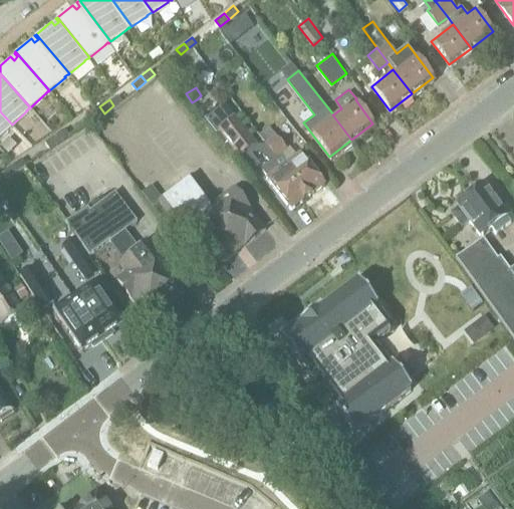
[(257,143),(236,114),(235,115),(230,109),(222,115),(214,111),(209,115),(197,99),(192,102),(223,144),(235,158),(238,156),(238,157),(249,149),(257,143)]
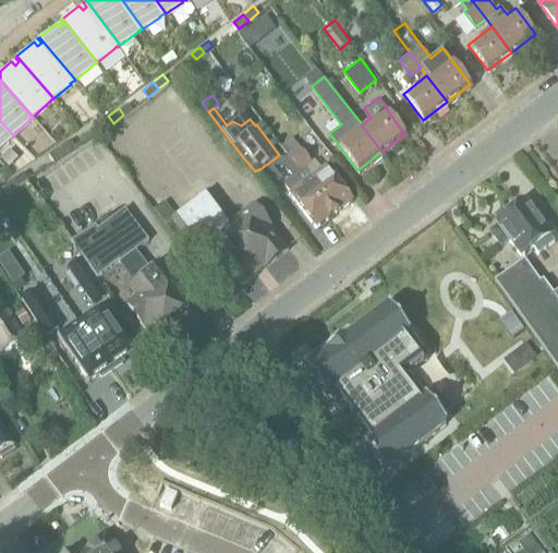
[(113,123),(108,116),(98,124),(104,131),(113,123)]
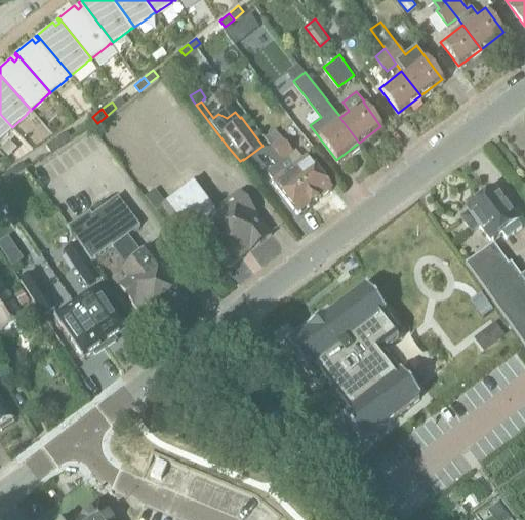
[(12,127),(0,114),(0,140),(8,131),(11,128),(12,127)]
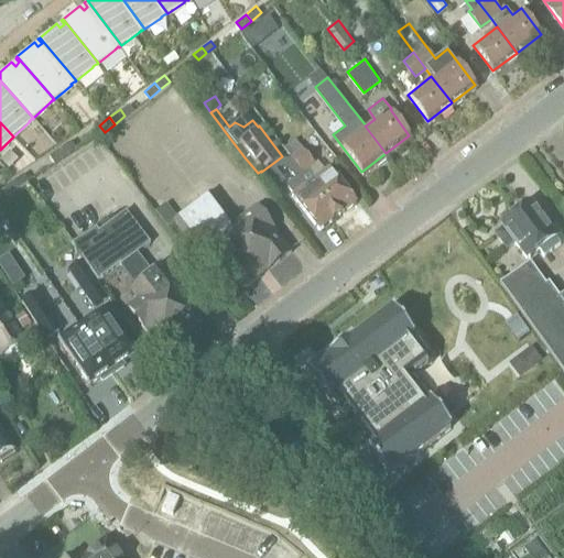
[(76,146),(72,140),(71,139),(61,146),(66,154),(76,146)]
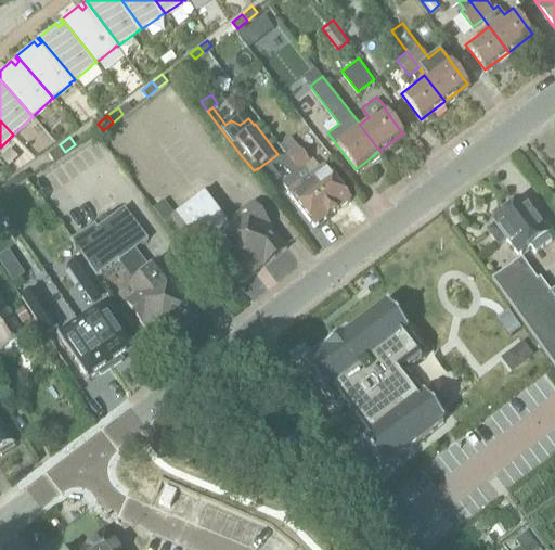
[(313,157),(311,160),(298,143),(286,153),(287,154),(297,167),(298,168),(304,165),(323,191),(320,194),(322,197),(319,200),(328,213),(349,196),(322,162),(319,164),(313,157)]
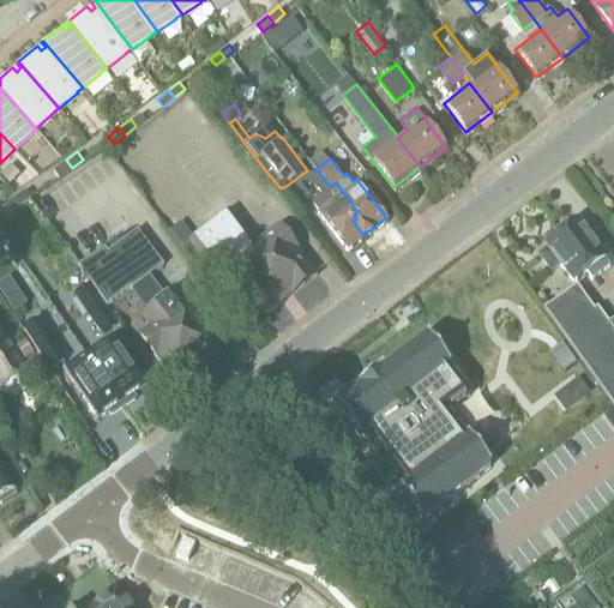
[(72,168),(66,160),(54,168),(60,176),(72,168)]
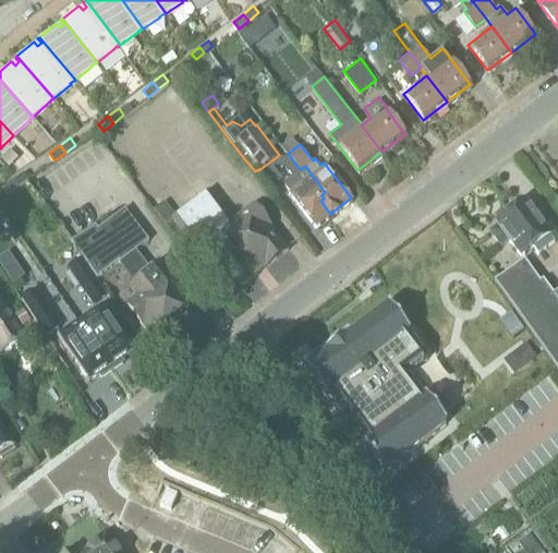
[(300,169),(299,168),(289,155),(279,155),(270,161),(273,165),(283,164),(292,173),(282,181),(289,189),(288,190),(315,226),(330,214),(320,201),(324,199),(322,195),(325,192),(305,166),(300,169)]
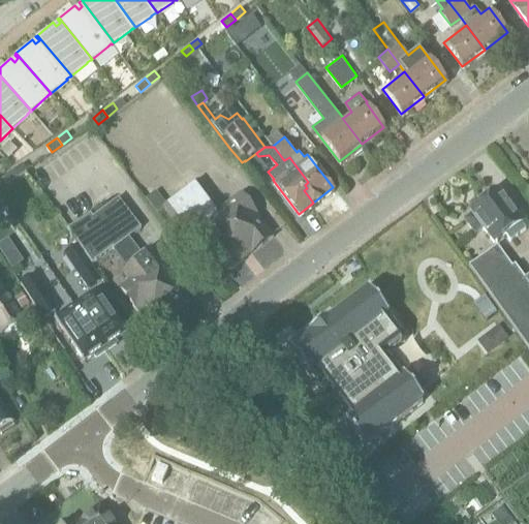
[(22,161),(12,168),(18,175),(24,171),(27,167),(22,161)]
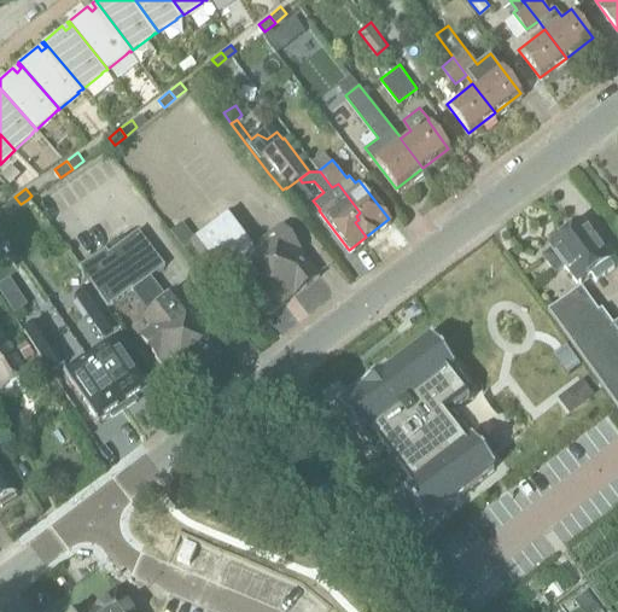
[(21,204),(15,197),(3,205),(9,213),(21,204)]
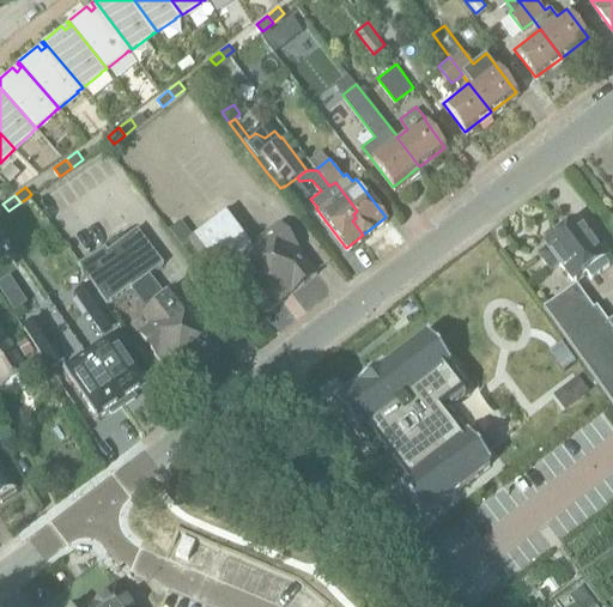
[(188,238),(181,243),(213,284),(220,279),(235,267),(266,309),(316,271),(278,220),(254,240),(230,207),(188,238)]
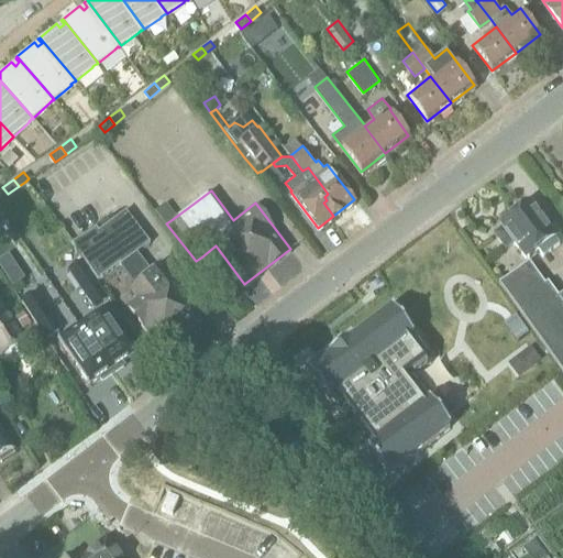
[(538,245),(542,252),(558,241),(552,233),(558,230),(543,211),(538,215),(528,201),(500,221),(503,225),(495,230),(505,244),(512,238),(525,255),(538,245)]
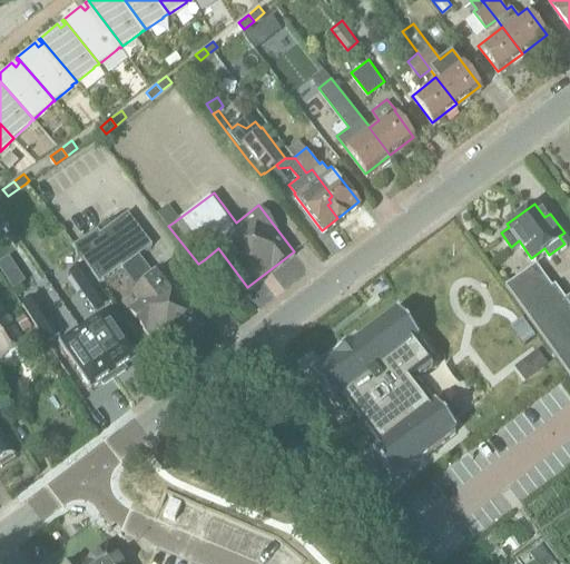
[(137,255),(150,245),(126,211),(99,233),(96,228),(72,246),(97,280),(98,282),(119,266),(136,287),(130,292),(138,300),(127,308),(160,354),(206,320),(165,266),(151,276),(137,255)]
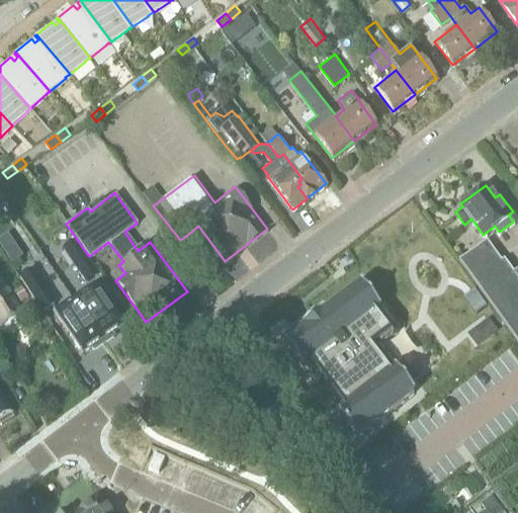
[(7,231),(0,236),(0,242),(2,246),(12,239),(7,231)]
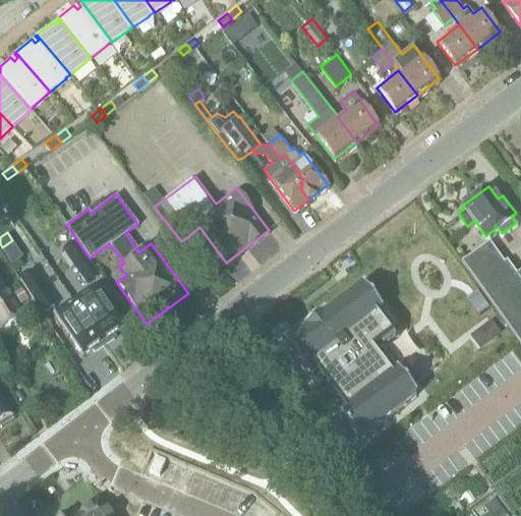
[(488,239),(461,259),(514,332),(520,340),(520,342),(520,268),(516,272),(507,258),(504,260),(488,239)]
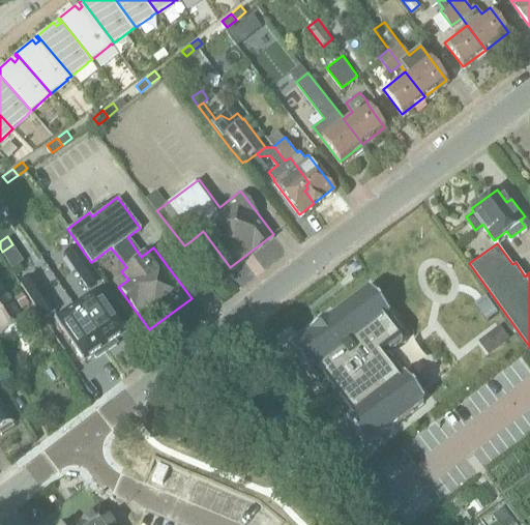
[(98,279),(87,262),(75,270),(87,287),(98,279)]
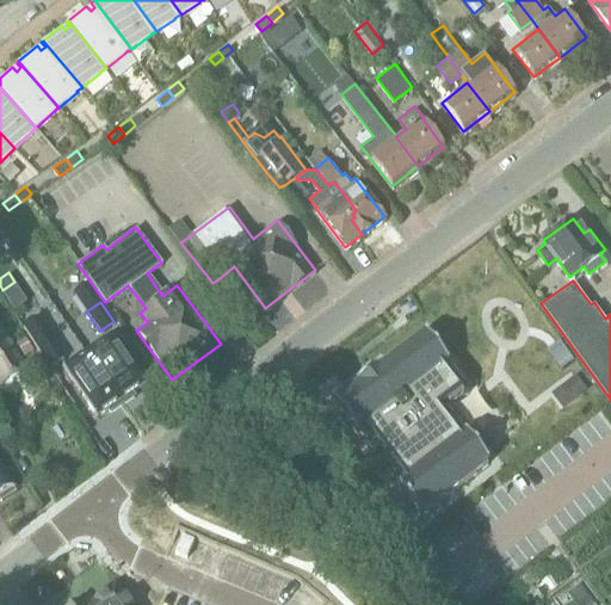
[(23,326),(50,365),(65,356),(37,316),(23,326)]
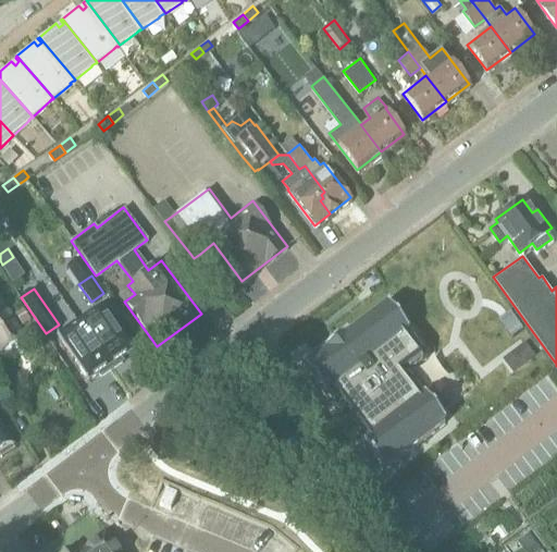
[(0,346),(23,331),(0,298),(0,346)]
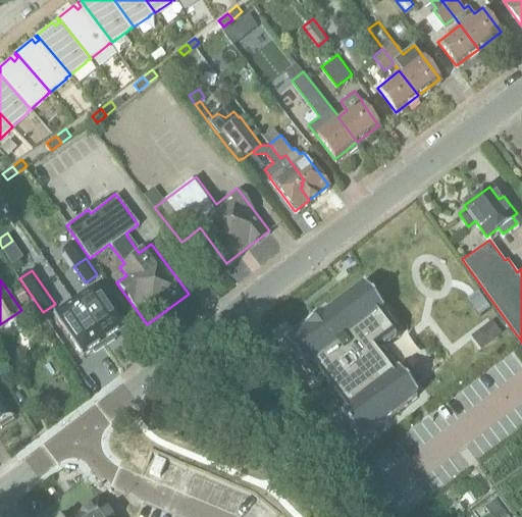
[(306,327),(285,343),(305,368),(307,366),(341,411),(340,413),(359,437),(418,393),(399,367),(397,369),(380,348),(400,332),(381,309),(383,308),(364,282),(324,313),(323,311),(305,325),(306,327)]
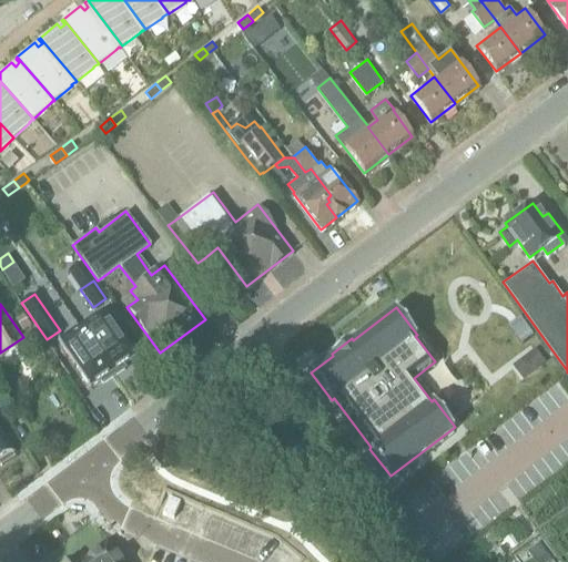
[(31,322),(23,310),(16,316),(22,327),(31,322)]
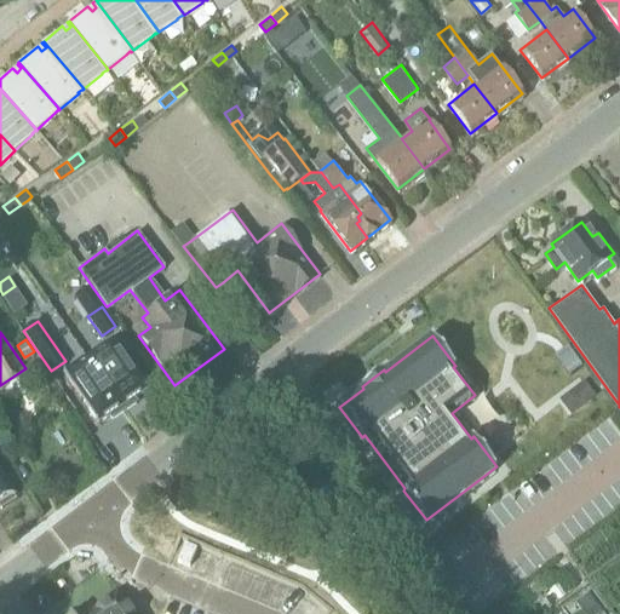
[(89,356),(125,408),(137,400),(133,396),(145,388),(113,340),(89,356)]
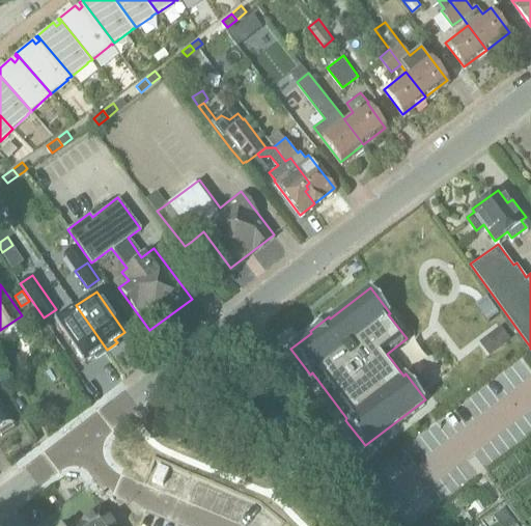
[(487,319),(498,311),(486,295),(475,302),(487,319)]
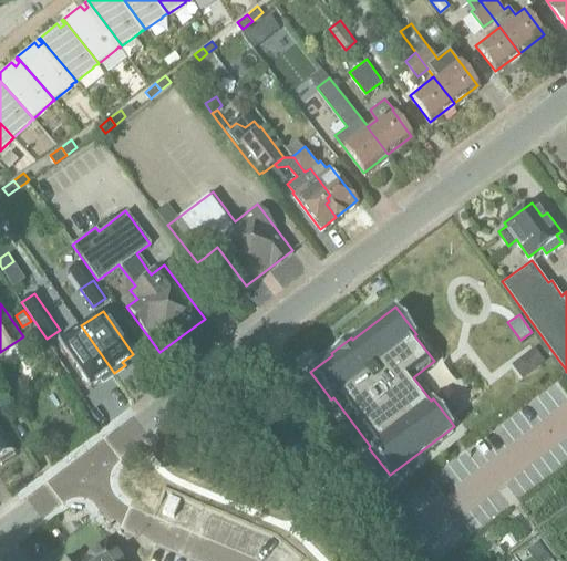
[(81,325),(60,340),(90,384),(100,377),(102,381),(114,373),(81,325)]
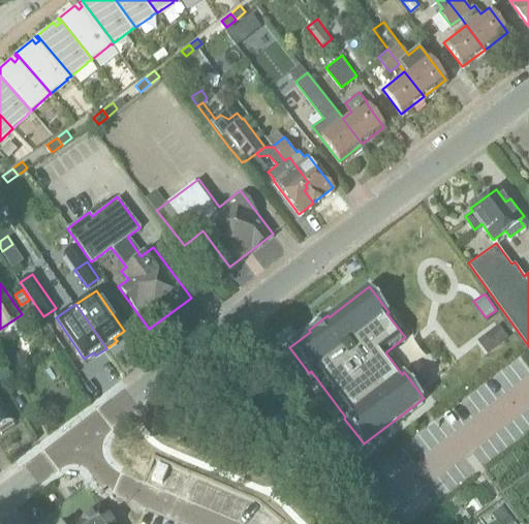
[(498,322),(488,331),(497,343),(507,335),(498,322)]
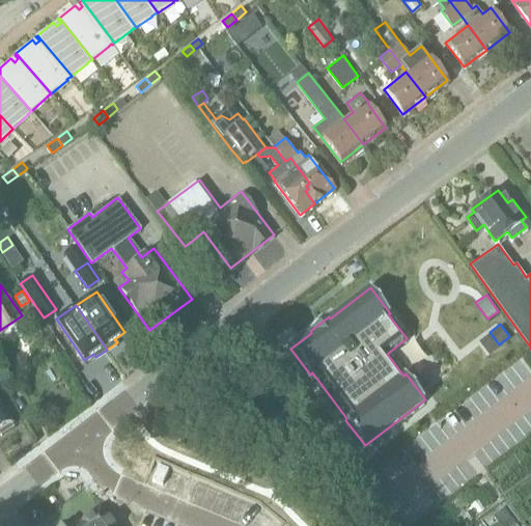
[(0,428),(2,432),(14,424),(0,403),(0,428)]
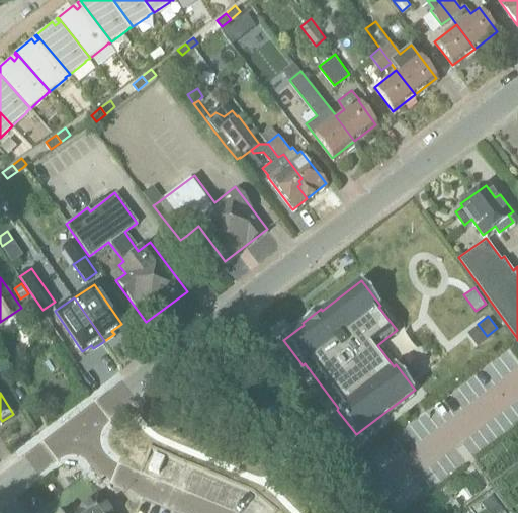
[(158,471),(164,455),(155,451),(148,465),(158,471)]
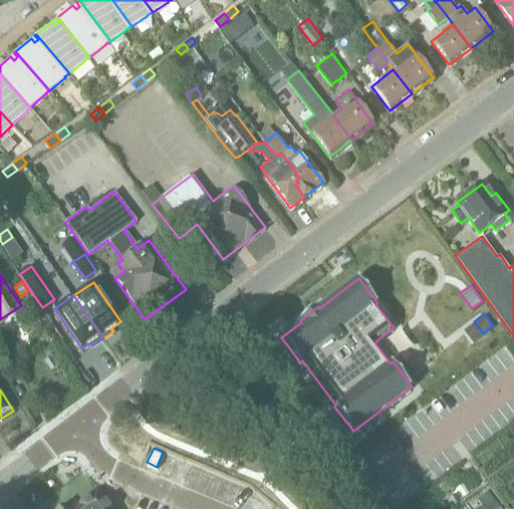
[(112,508),(97,490),(73,508),(69,504),(61,508),(112,508)]
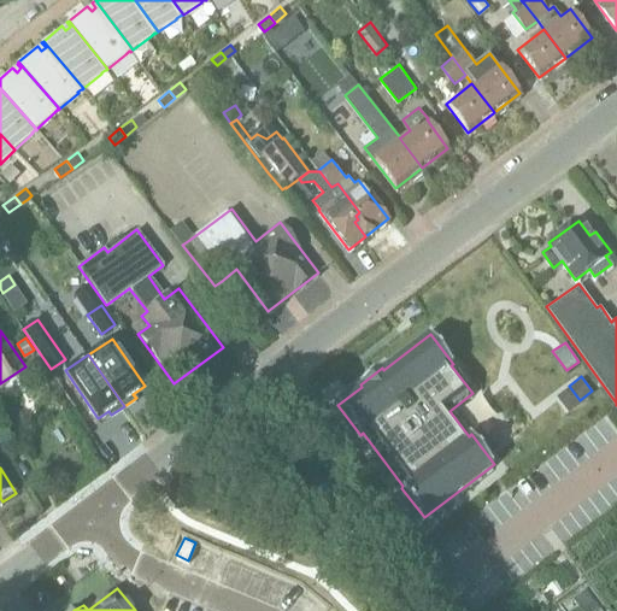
[(583,589),(573,597),(582,610),(589,610),(595,606),(583,589)]
